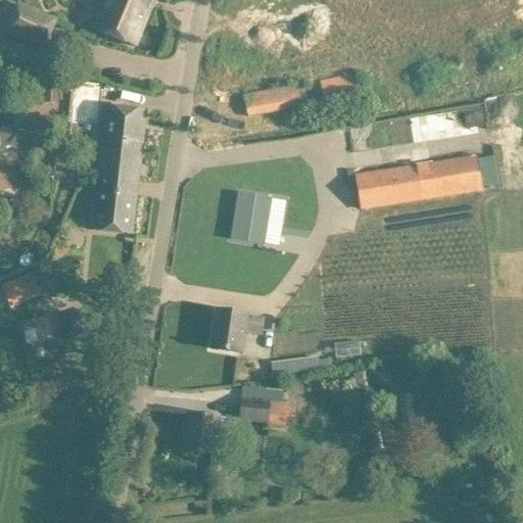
[(96,31),(134,47),(153,0),(74,0),(81,2),(90,1),(90,0),(101,0),(107,2),(96,31)]
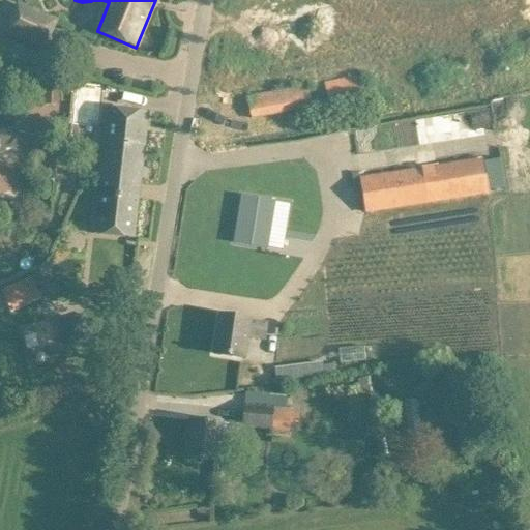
[(3,30),(45,49),(56,22),(15,4),(3,30)]
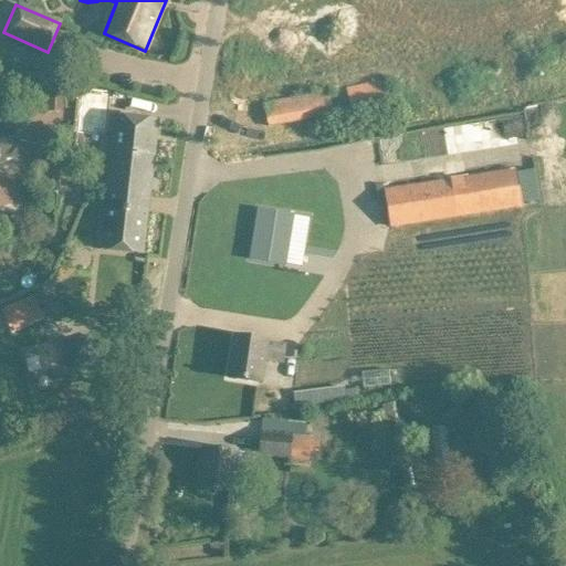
[(346,88),(350,111),(391,102),(387,81),(346,88)]
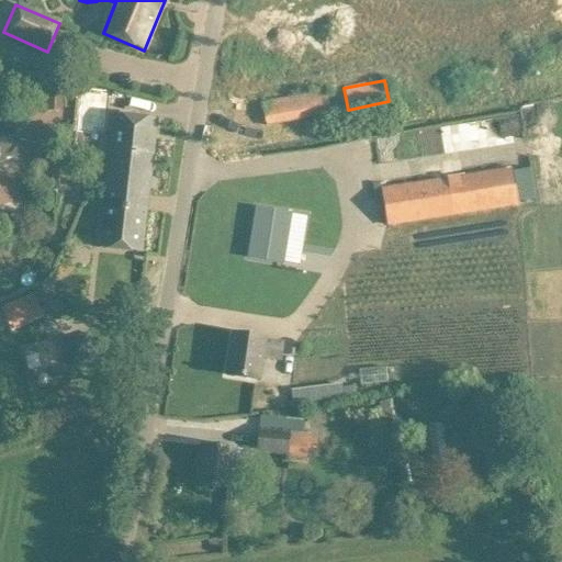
[(79,124),(97,126),(99,103),(104,104),(105,92),(83,89),(78,120),(80,120),(79,124)]
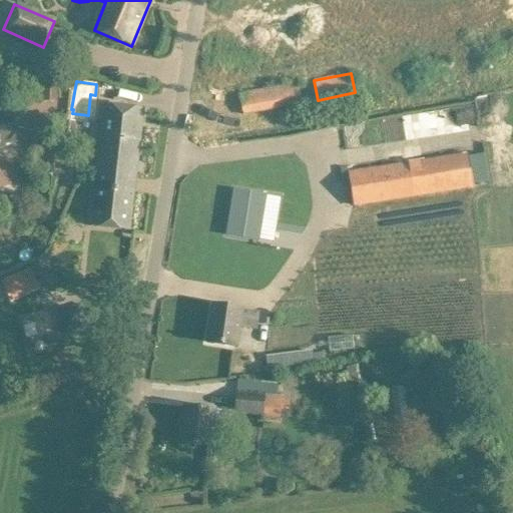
[(239,95),(242,115),(302,103),(298,83),(239,95)]
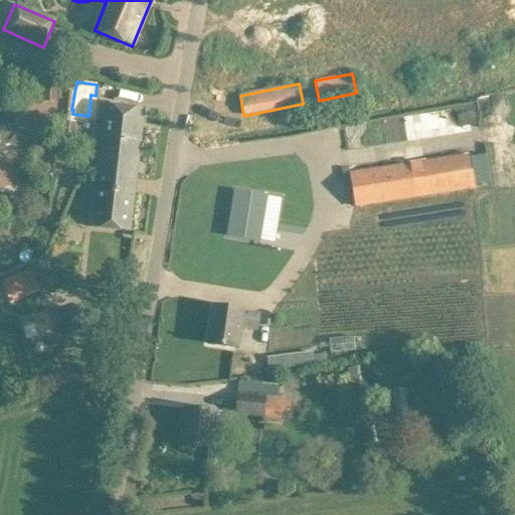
[(41,101),(59,102),(60,87),(42,86),(41,101)]
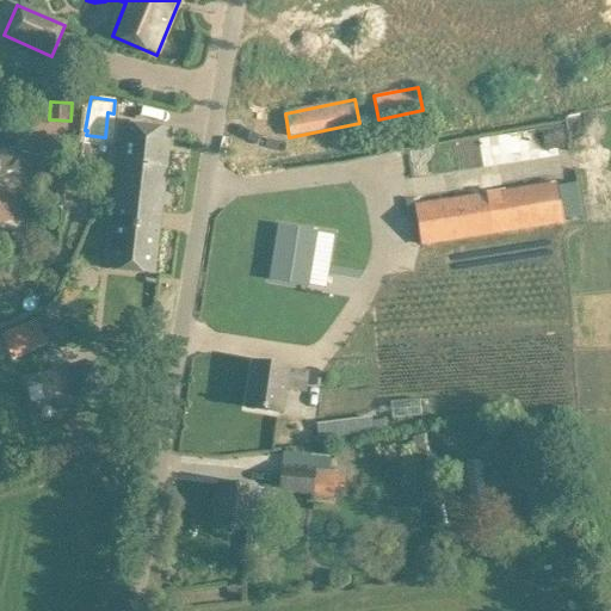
[(124,125),(115,208),(161,213),(170,130),(124,125)]
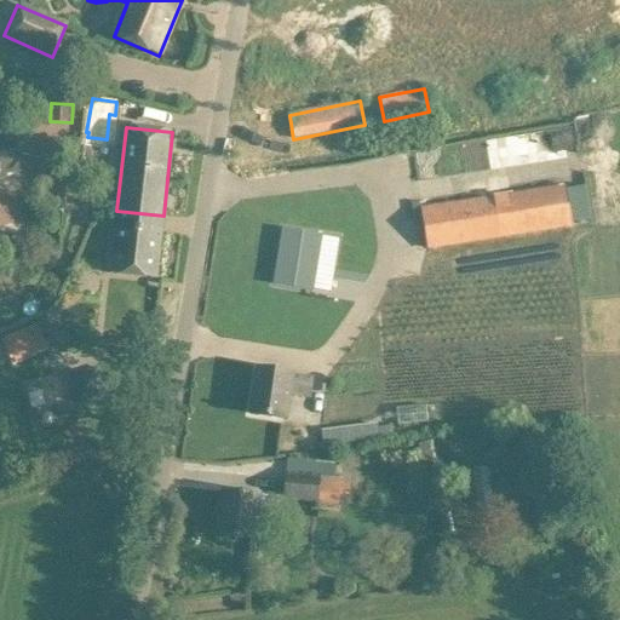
[(0,174),(19,172),(13,136),(0,137),(0,174)]
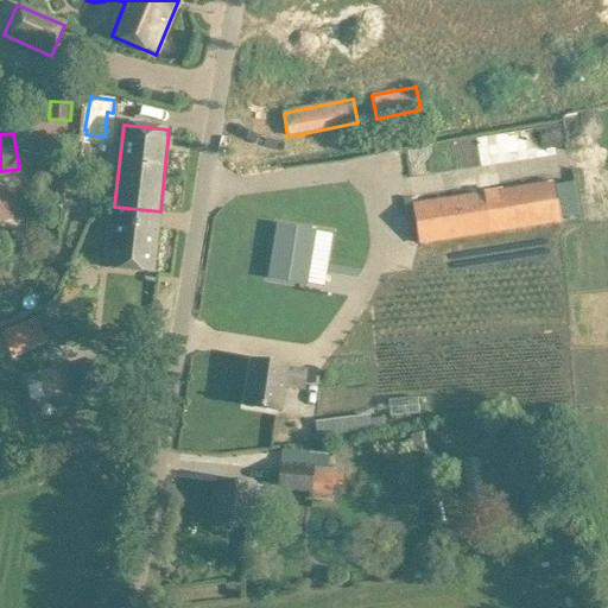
[(413,206),(419,244),(563,221),(556,183),(413,206)]
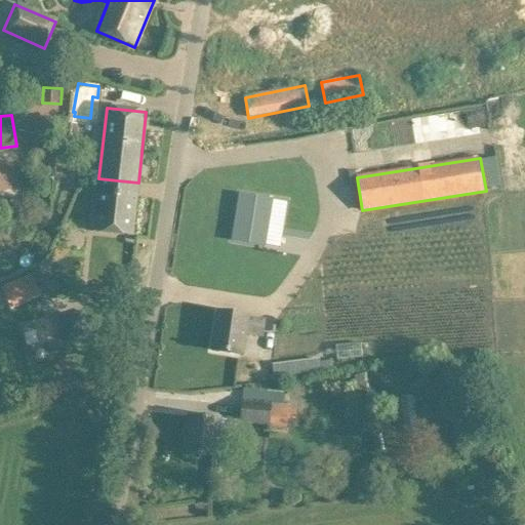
[(138,183),(98,178),(92,232),(132,236),(138,183)]
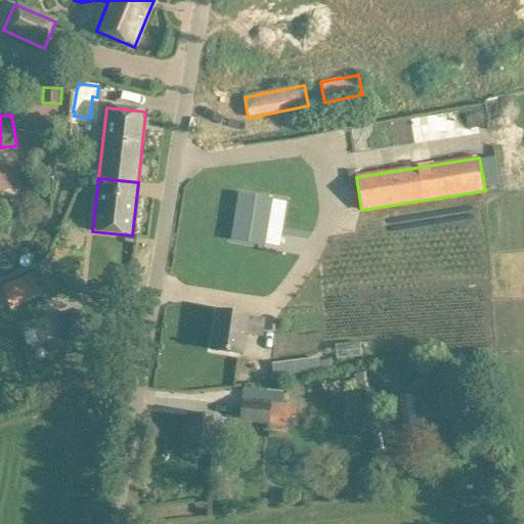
[(239,193),(231,241),(264,246),(272,199),(239,193)]
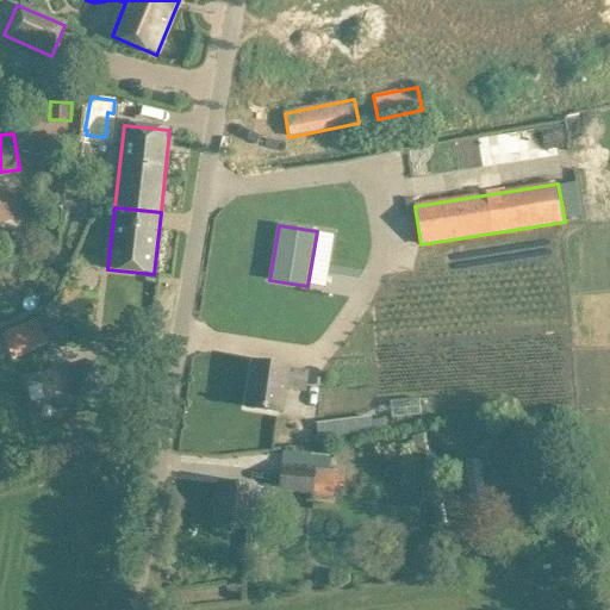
[(322,256),(369,255),(369,228),(321,229),(322,256)]
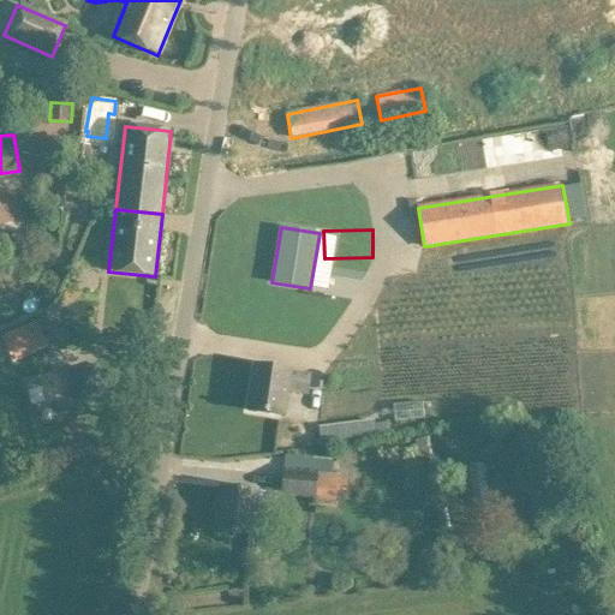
[(1,338),(11,359),(46,344),(36,322),(1,338)]
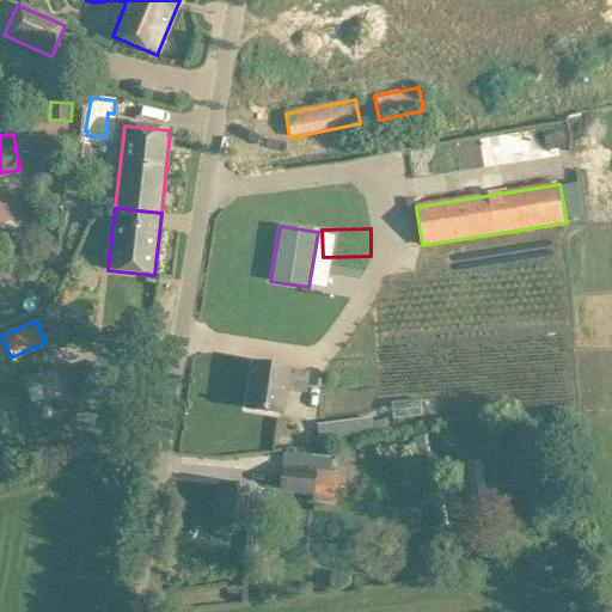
[(248,409),(270,412),(281,414),(286,390),(306,393),(308,374),(288,371),(288,369),(255,363),(248,409)]
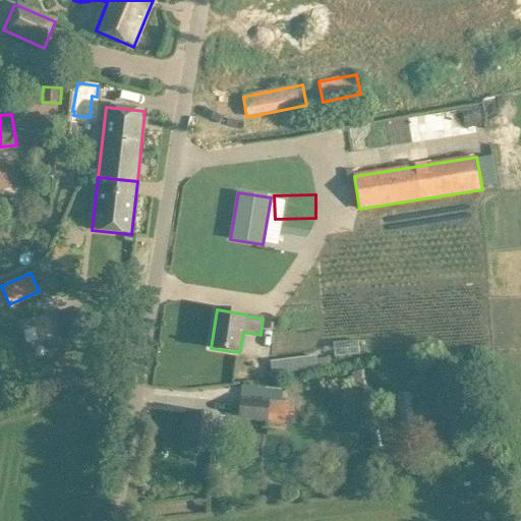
[(291,359),(291,372),(317,369),(315,356),(291,359)]
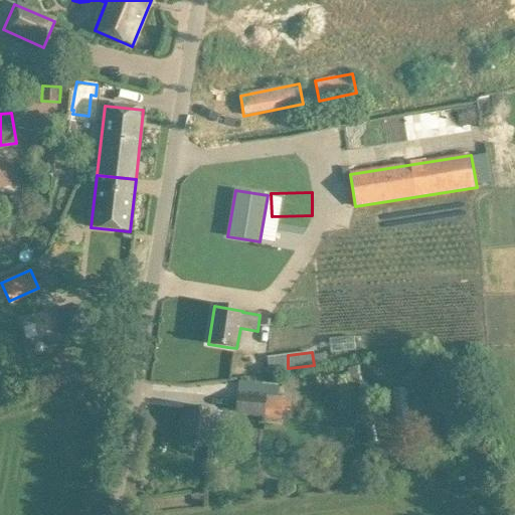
[(347,371),(350,384),(367,381),(364,367),(347,371)]
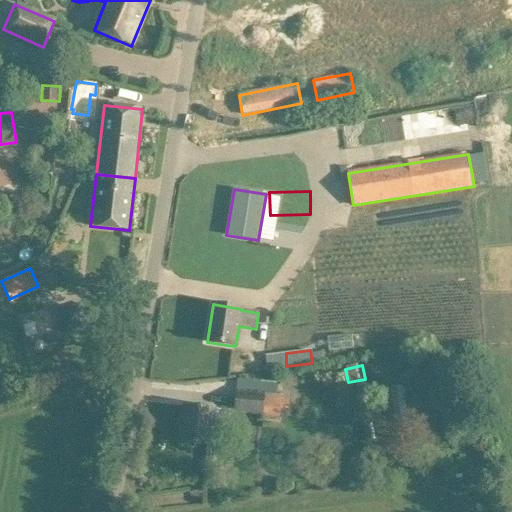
[(234,411),(266,414),(265,420),(276,422),(277,418),(278,418),(279,410),(286,411),(287,397),(280,396),(282,380),(254,382),(253,393),(236,391),(234,411)]
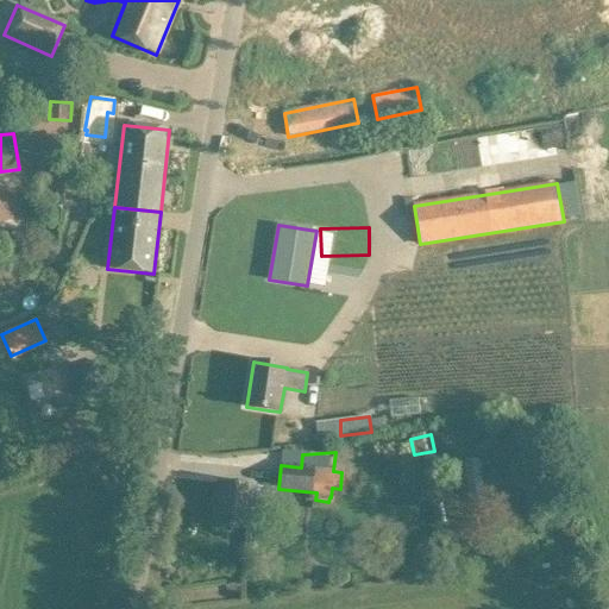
[(219,483),(214,527),(250,531),(255,487),(219,483)]
